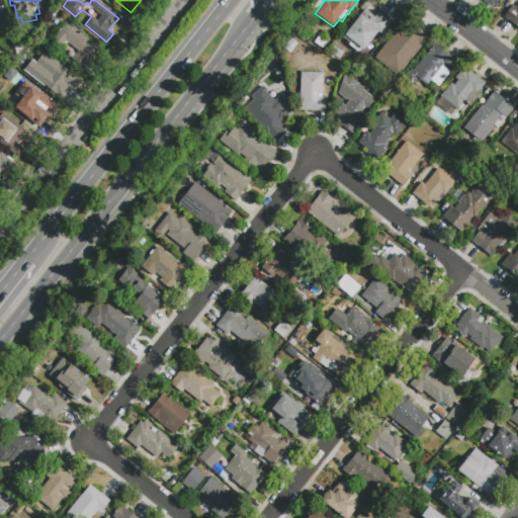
[(493,10),(481,0),(503,0),(505,1),(497,10),(495,7),(493,10)]
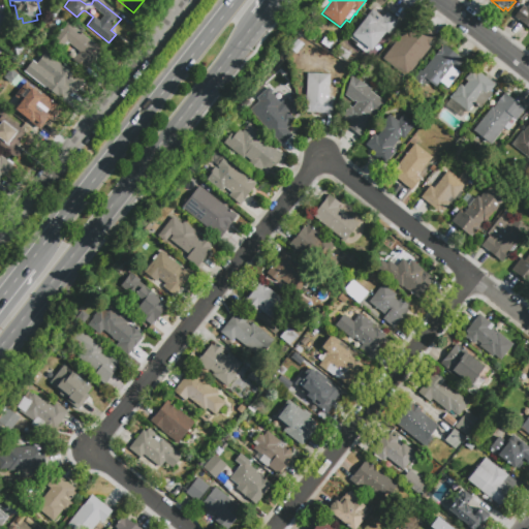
[(528,30),(514,18),(523,6),(526,8),(528,4),(528,30)]
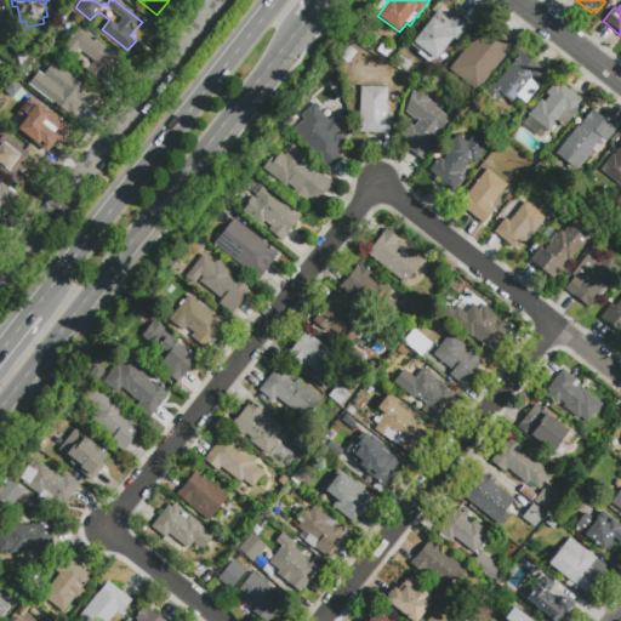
[(471,29),(466,36),(462,34),(457,39),(454,36),(431,66),(417,55),(420,52),(411,45),(439,10),(450,20),(454,13),(468,26),(467,27),(471,29)]
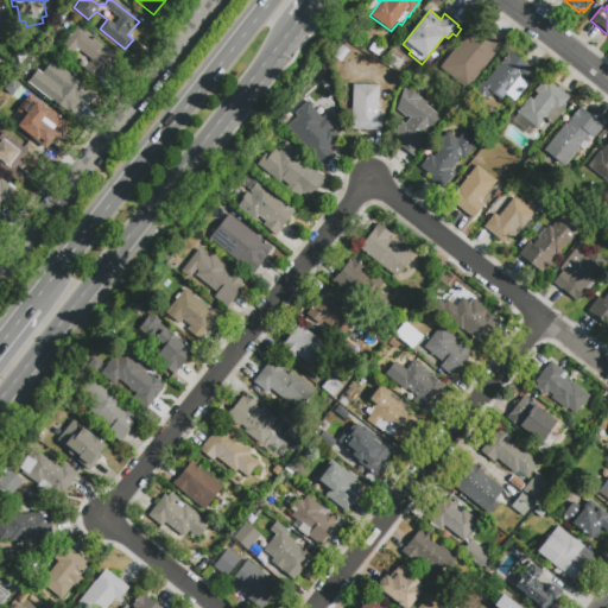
[(500,42),(493,52),(496,56),(468,92),(438,68),(475,23),(500,42)]
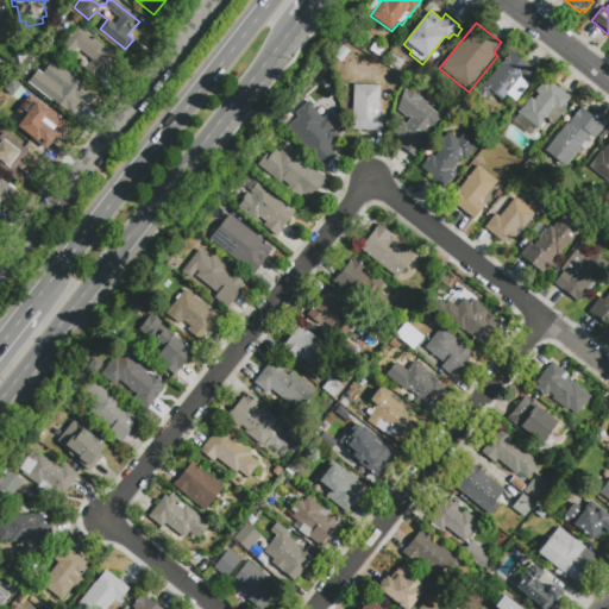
[(119,57),(113,66),(112,64),(98,82),(83,70),(90,60),(77,49),(69,60),(57,51),(76,26),(105,48),(106,46),(119,57)]
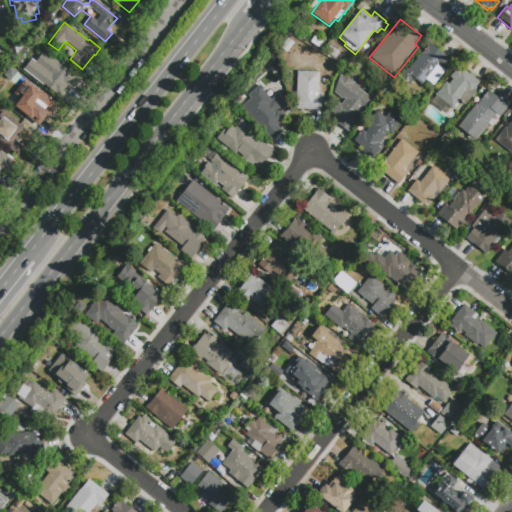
[(430,43),(450,59),(442,68),(447,72),(436,87),(427,80),(422,86),(406,74),(430,43)]
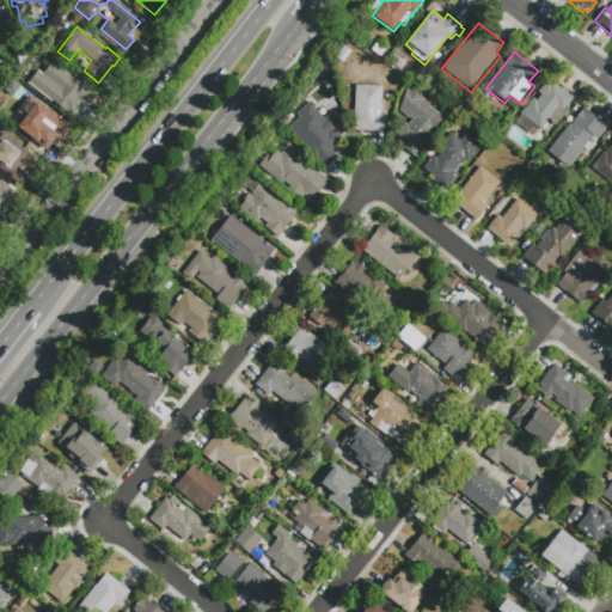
[(85,104),(78,112),(75,110),(71,116),(68,115),(67,116),(26,83),(37,69),(42,74),(55,59),(60,62),(57,65),(77,80),(79,78),(90,86),(79,99),(85,104)]
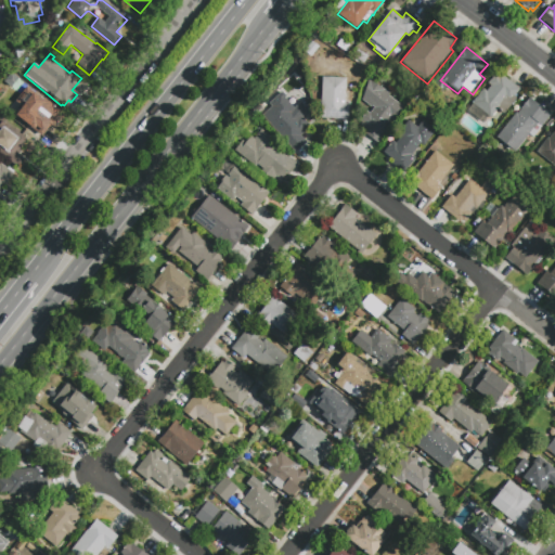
[(501,74),(520,89),(515,97),(518,100),(514,106),(512,105),(504,115),(498,110),(490,119),(488,118),(482,125),(465,111),(495,73),(500,76),(501,74)]
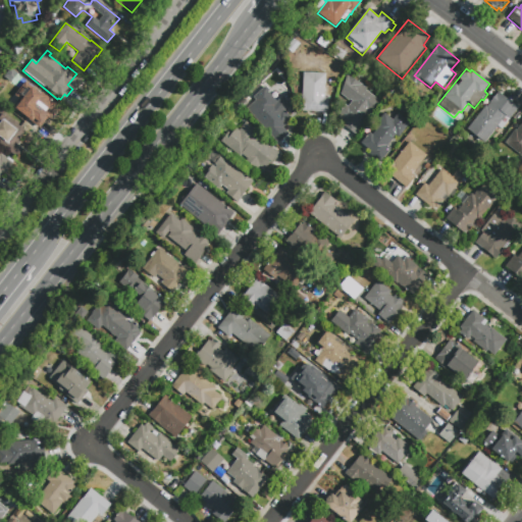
[(327,113),(302,111),(303,73),(325,74),(324,98),(328,98),(327,113)]
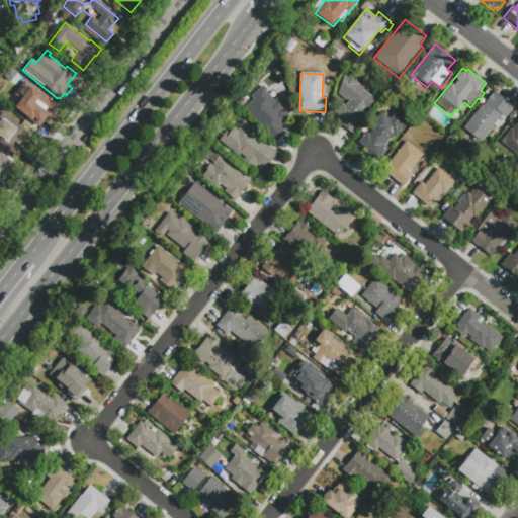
[(353,134),(342,124),(344,122),(337,116),(339,113),(337,112),(343,104),(345,106),(349,101),(347,99),(346,100),(338,93),(345,75),(364,87),(362,90),(377,101),(368,112),(365,110),(360,117),(363,119),(353,134)]
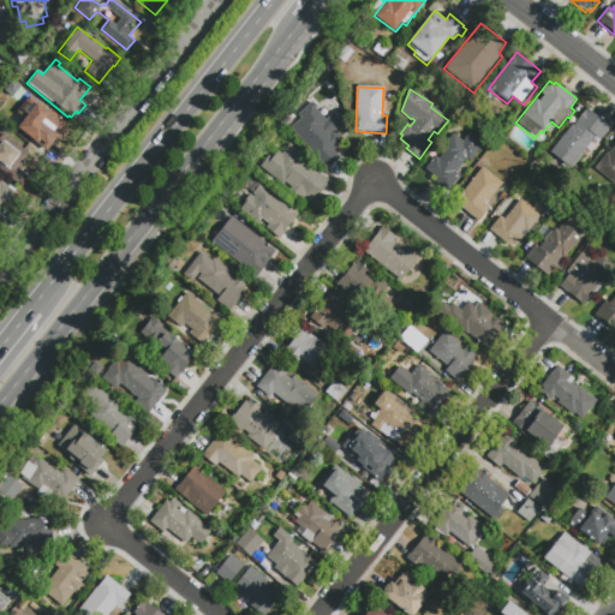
[(69,126),(48,153),(18,129),(21,126),(18,124),(22,118),(10,108),(21,95),(35,107),(37,103),(47,111),(48,108),(60,118),(59,119),(69,126)]
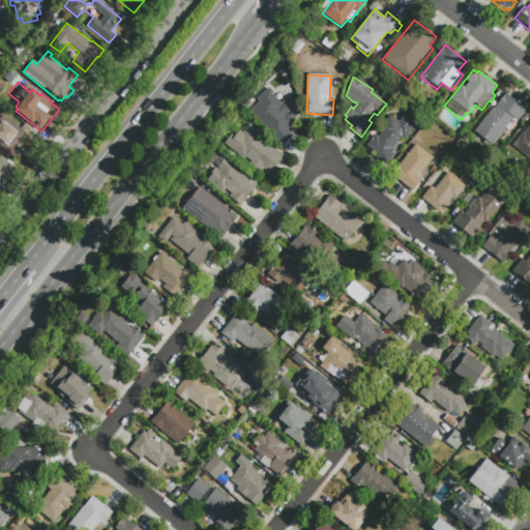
[(294,123),(288,129),(293,135),(282,145),(268,130),(249,111),(259,101),(257,99),(269,87),(273,92),(272,93),(281,102),(286,98),(294,108),(289,112),(297,120),(294,123)]
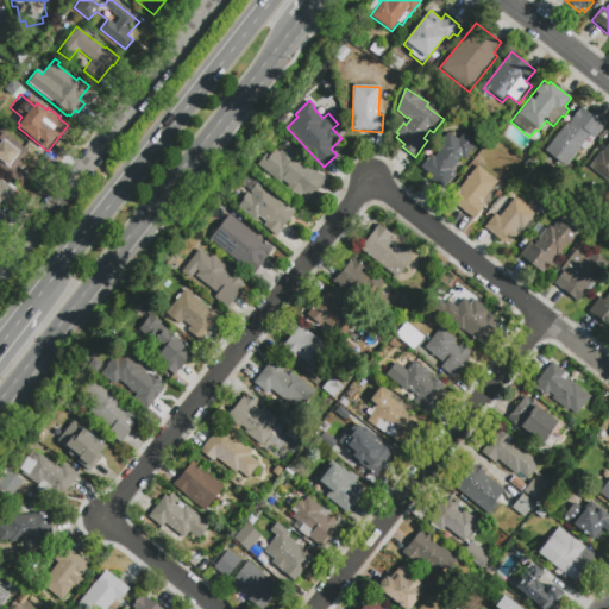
[(564,168),(544,151),(566,123),(569,124),(582,107),(604,126),(597,136),(596,135),(594,137),(596,138),(583,156),(577,151),(564,168)]
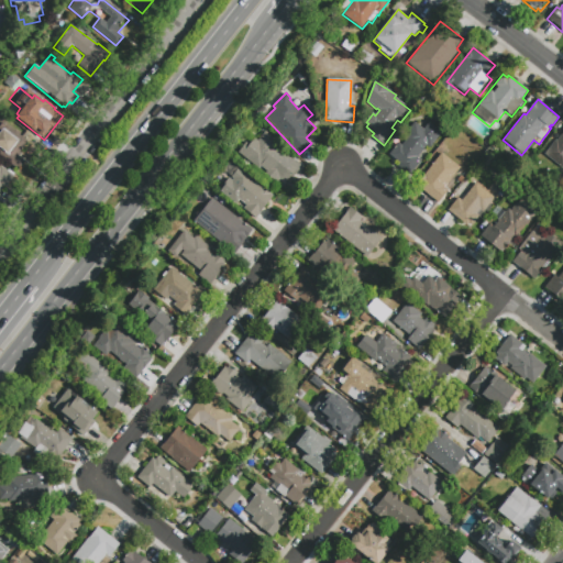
[(408,177),(395,167),(398,163),(394,159),(396,156),(392,153),(399,144),(401,145),(405,140),(403,139),(416,122),(423,129),(429,122),(442,132),(429,148),(427,146),(417,158),(421,162),(408,177)]
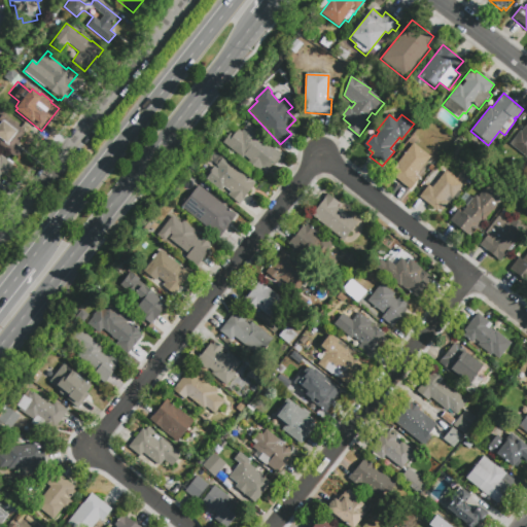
[(25,153),(18,162),(0,147),(0,117),(23,136),(16,143),(22,146),(19,149),(25,153)]
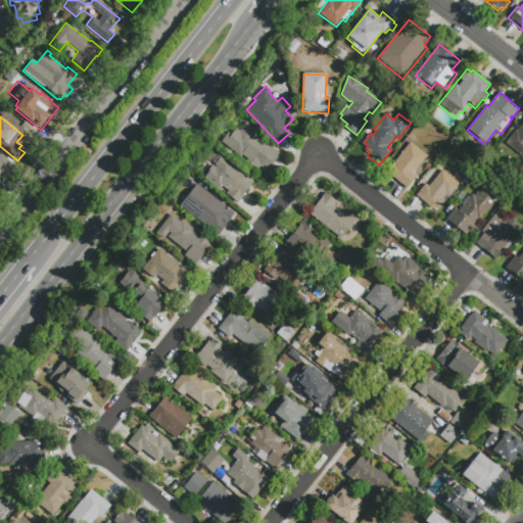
[(281,155),(273,164),(271,163),(264,172),(258,168),(255,171),(247,163),(250,160),(242,154),(240,158),(221,142),(228,133),(231,135),(237,129),(240,131),(246,123),(257,131),(255,135),(281,155)]
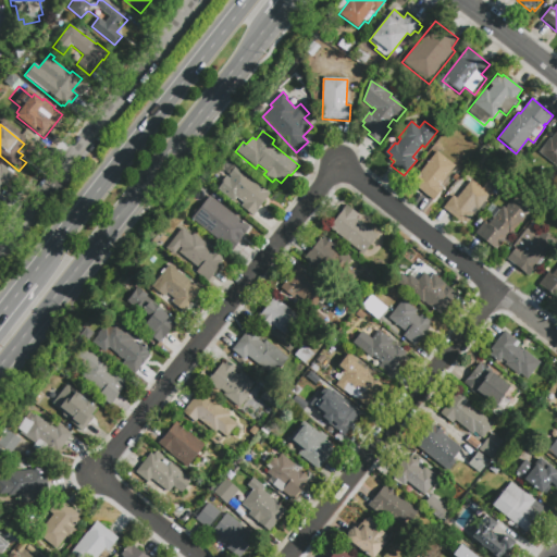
[(556,166),(539,153),(551,139),(552,140),(556,133),(556,166)]
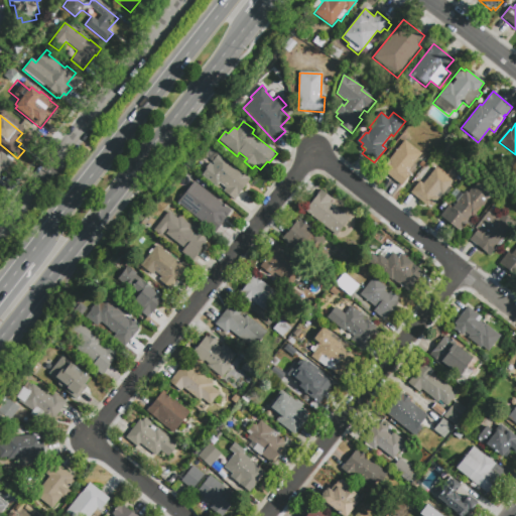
[(410,173),(401,185),(381,170),(404,140),(422,153),(407,171),(410,173)]
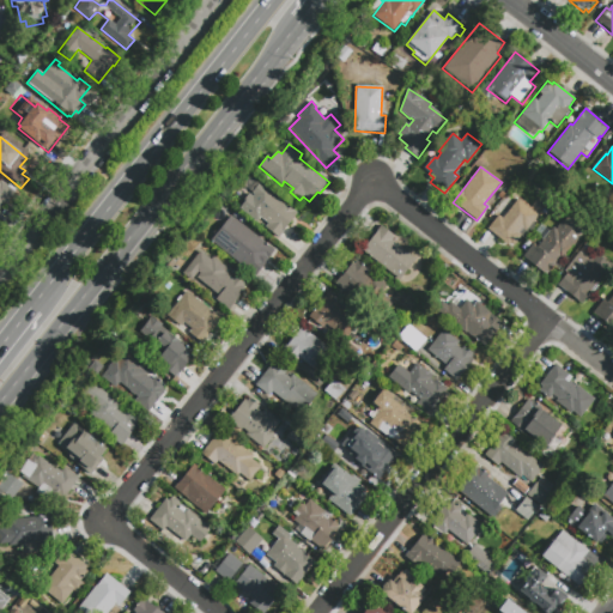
[(0,205),(0,180),(16,193),(6,205),(5,205),(2,207),(0,205)]
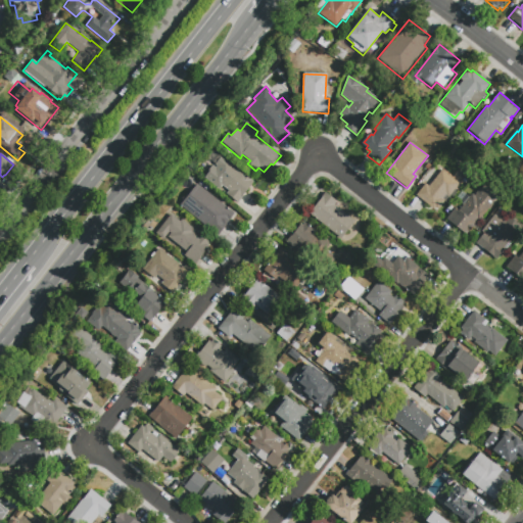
[(253,182),(237,203),(226,194),(229,190),(210,176),(224,158),(244,175),(253,182)]
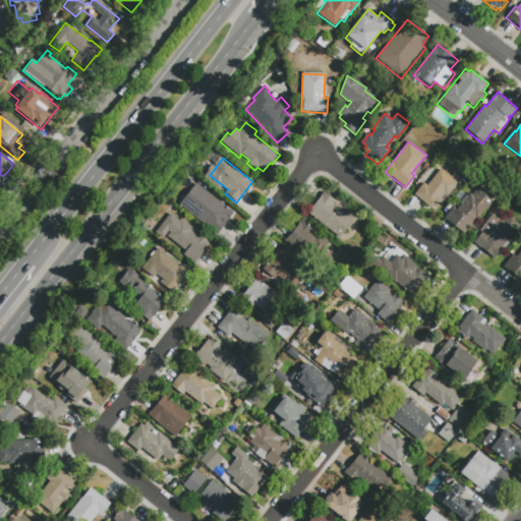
[(511,184),(500,175),(508,165),(519,174),(511,184)]
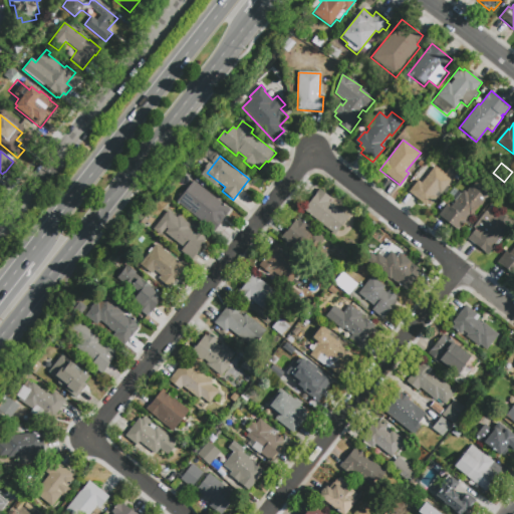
[(409,192),(418,181),(421,183),(434,167),(451,181),(446,187),(449,189),(440,201),(437,199),(431,206),(429,204),(427,206),(409,192)]
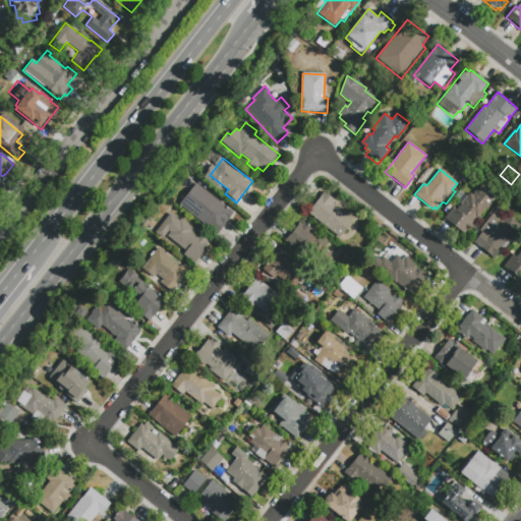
[(231,218),(217,235),(179,207),(196,184),(233,213),(230,217),(231,218)]
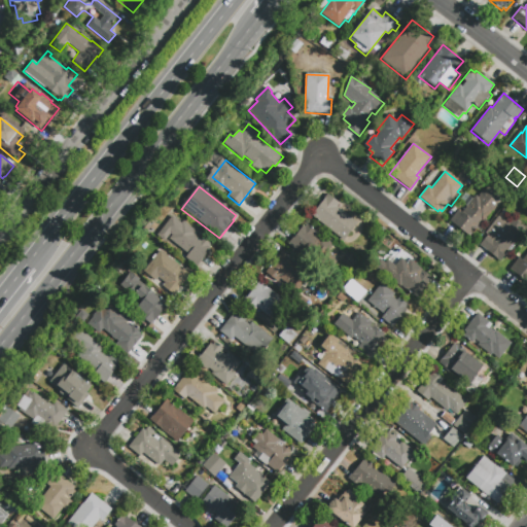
[(450,220),(459,209),(462,212),(466,206),(458,201),(465,192),(472,199),(476,195),(477,197),(483,189),(485,190),(488,186),(503,199),(492,213),(491,212),(483,222),(482,221),(470,237),(450,220)]
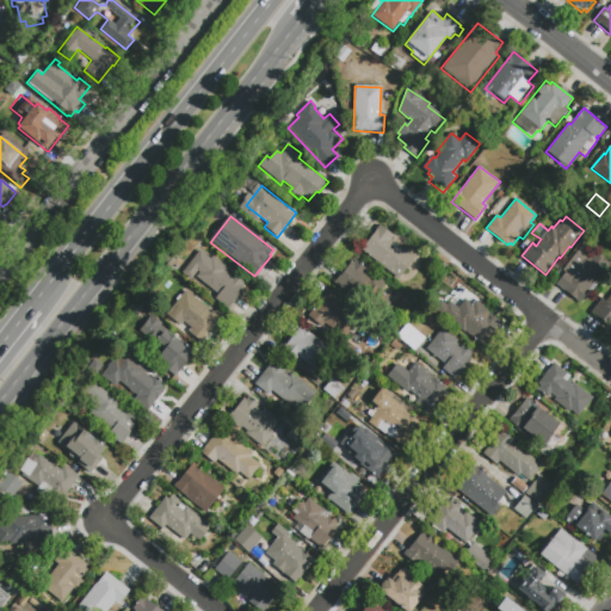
[(414,258),(397,278),(360,250),(380,224),(394,236),(390,239),(414,258)]
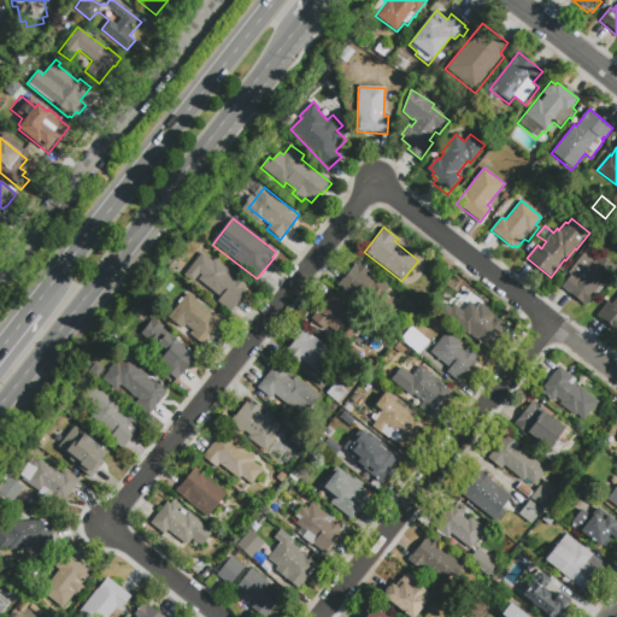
[(229,313),(216,303),(219,298),(198,281),(201,277),(199,275),(192,283),(183,276),(201,253),(212,262),(215,259),(230,271),(228,276),(234,281),(236,277),(240,281),(241,280),(244,282),(242,282),(247,286),(245,288),(247,291),(229,313)]
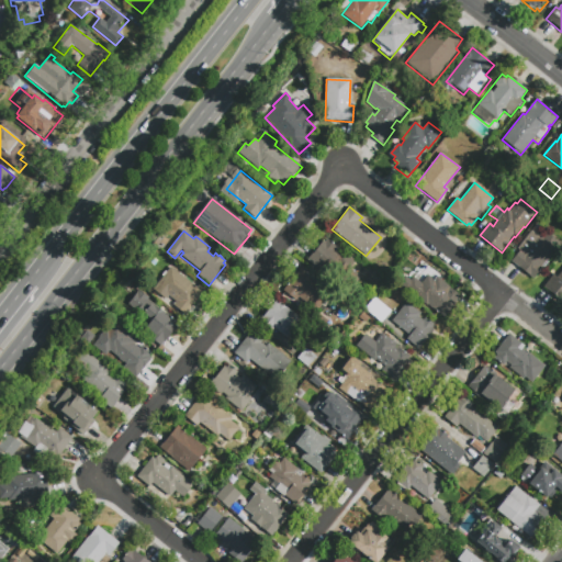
[(559,249),(535,279),(510,260),(519,250),(517,248),(531,231),(537,235),(539,233),(542,236),(546,232),(559,243),(555,246),(559,249)]
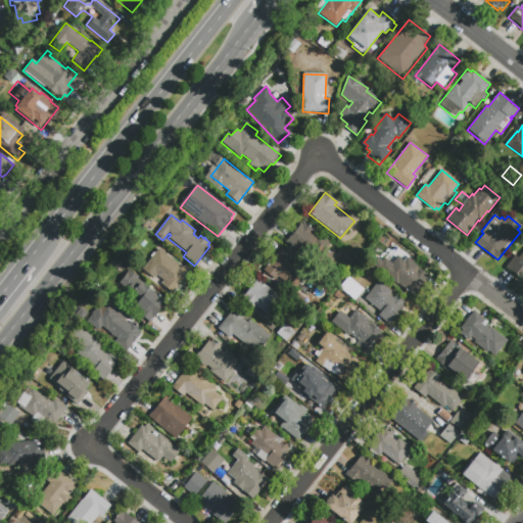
[(317,262),(299,248),(296,251),(285,242),(300,224),(302,226),(304,223),(314,230),(312,232),(316,236),(317,233),(331,244),(317,262)]
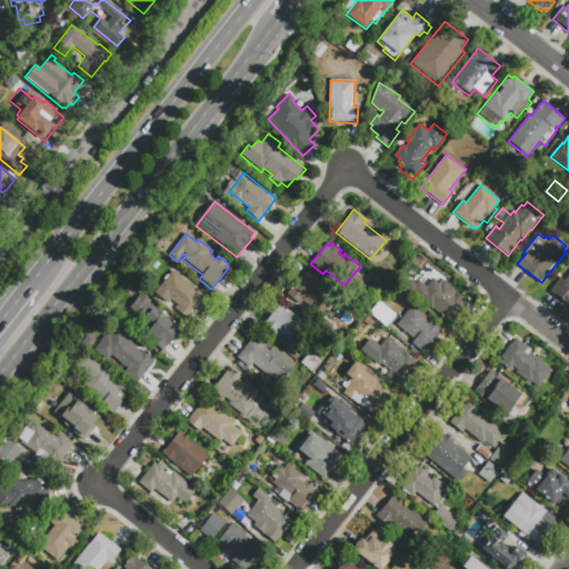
[(177,306),(171,300),(168,303),(155,293),(173,270),(206,297),(188,320),(175,309),(177,306)]
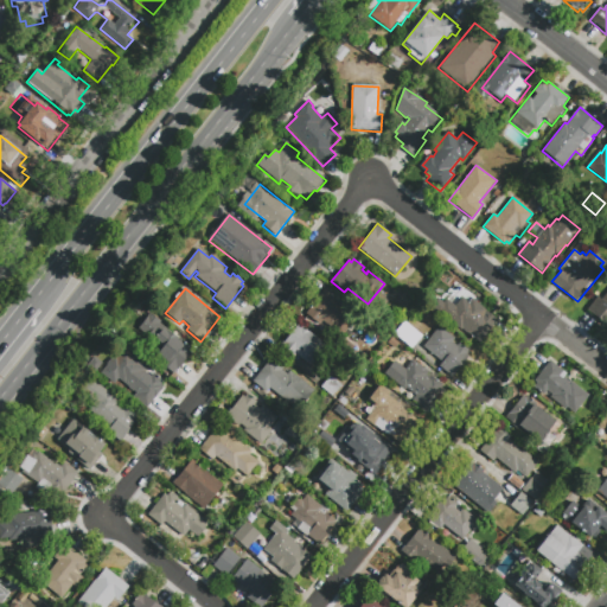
[(338,336),(310,313),(326,292),(355,314),(338,336)]
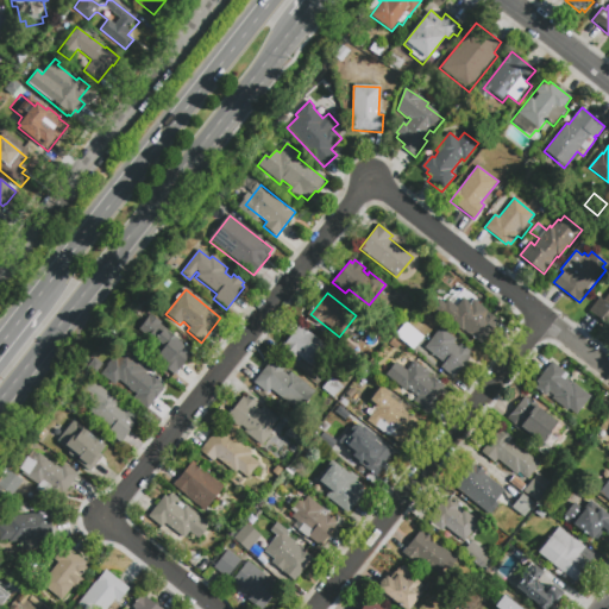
[(608,325),(608,327),(588,312),(600,297),(603,301),(608,293),(608,325)]
